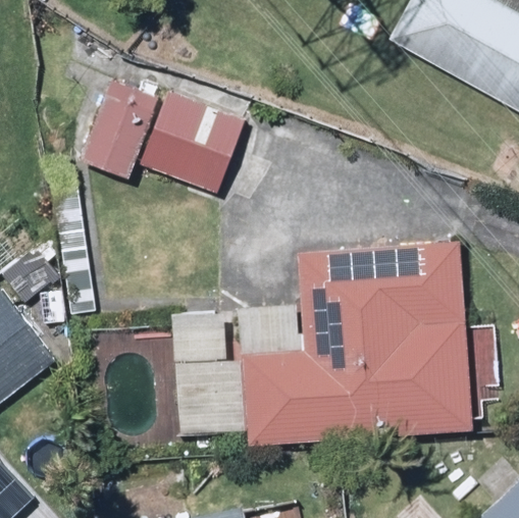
[(518,6),(507,0),(412,0),(390,42),(518,111),(518,6)]
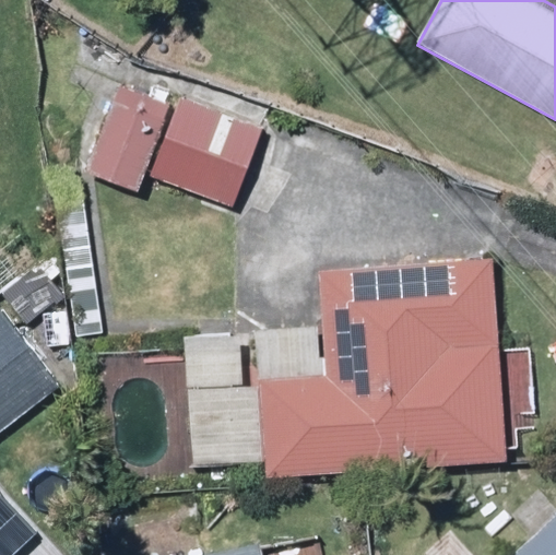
[(168,104),(101,81),(70,172),(138,195),(143,176),(146,168),(168,104)]
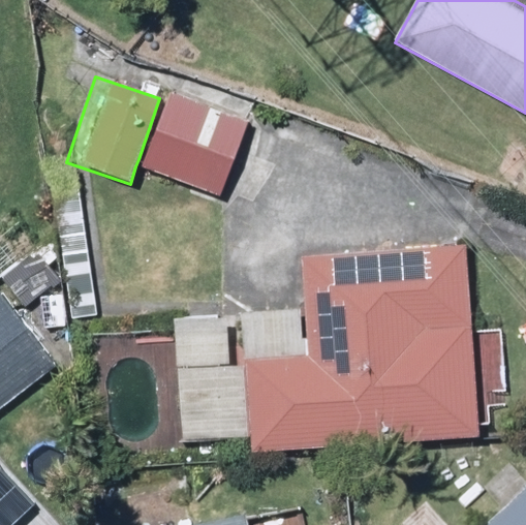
[(249,112),(164,84),(159,98),(138,159),(135,166),(221,195),(249,112)]
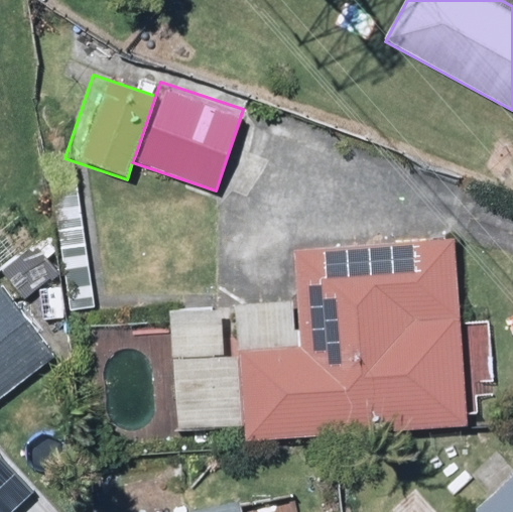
[(246,426),(247,439),(468,425),(456,235),(296,245),(300,301),(166,309),(174,430),(246,426)]
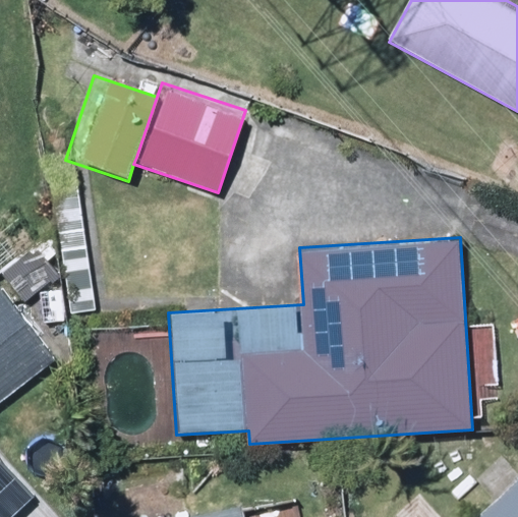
[(0,406),(63,357),(3,281),(0,283),(0,406)]
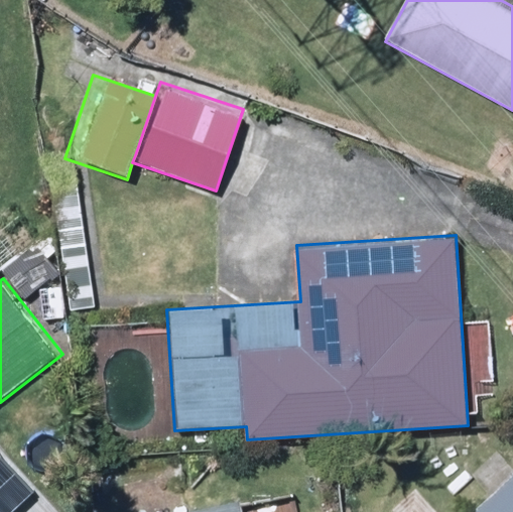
[(512,476),(473,511),(512,511),(512,476)]
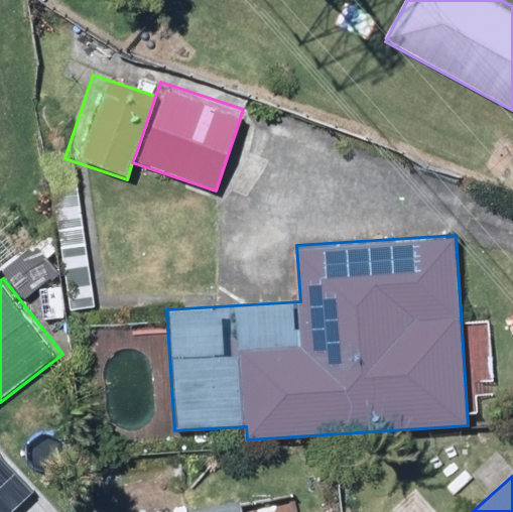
[(241,511),(240,502),(194,511),(241,511)]
